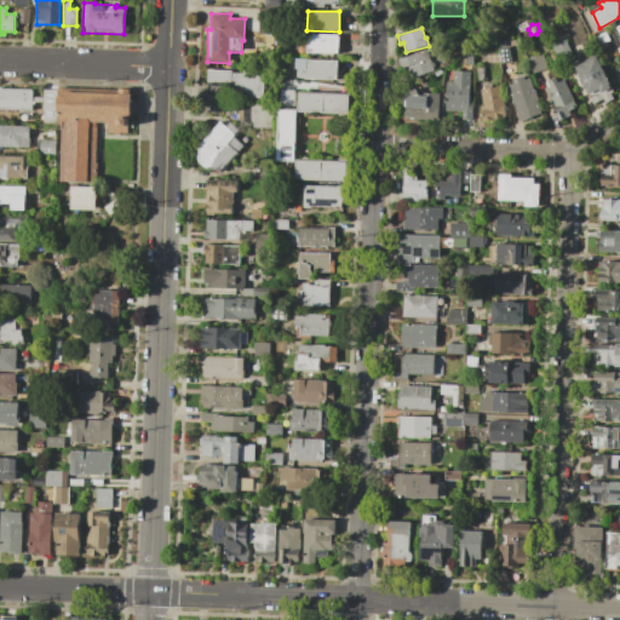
[(308,34),(339,34),(339,53),(308,53),(308,34)]
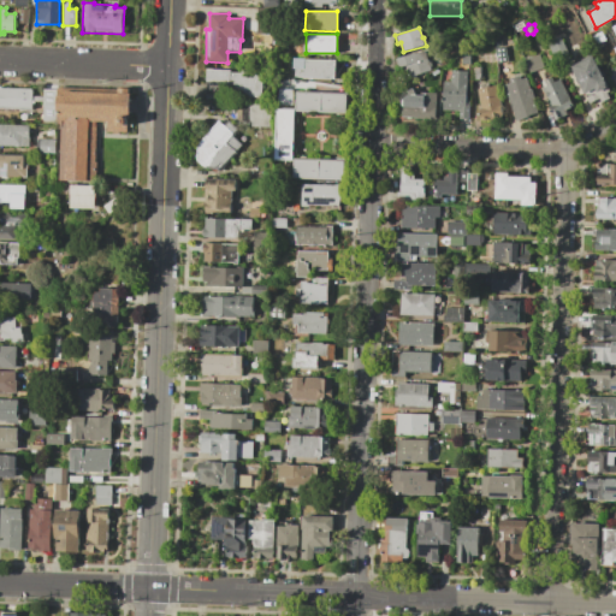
[(567,54),(555,60),(544,40),(557,34),(567,54)]
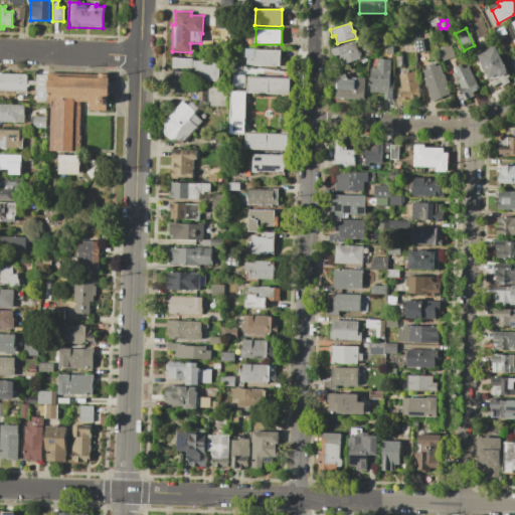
[(412,39),(411,34),(417,32),(418,38),(420,38),(423,51),(414,53),(411,40),(412,39)]
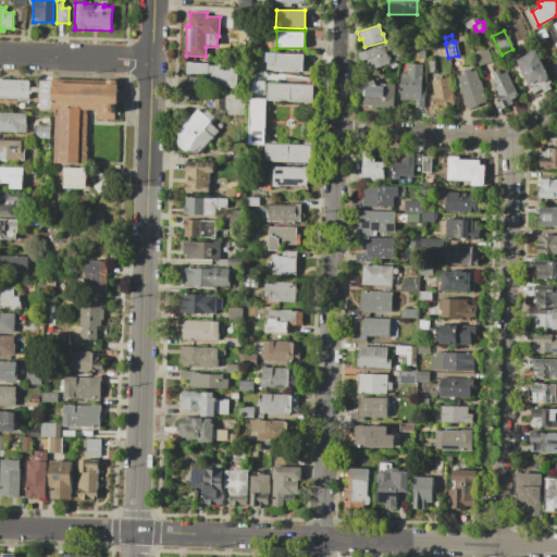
[(357,52),(383,45),(387,56),(390,56),(391,60),(388,61),(390,63),(369,70),(366,60),(360,62),(357,52)]
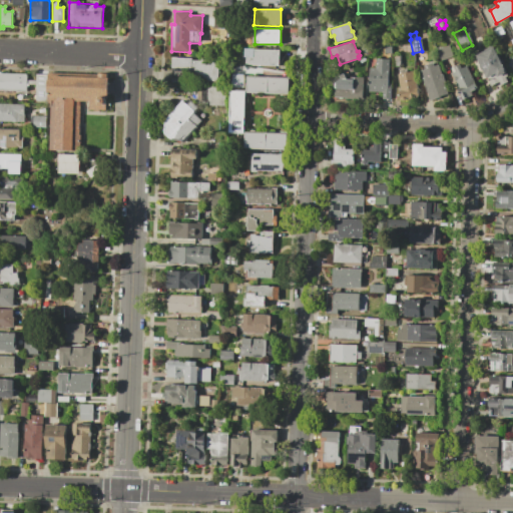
[(436,49),(448,45),(452,56),(440,60),(436,49)]
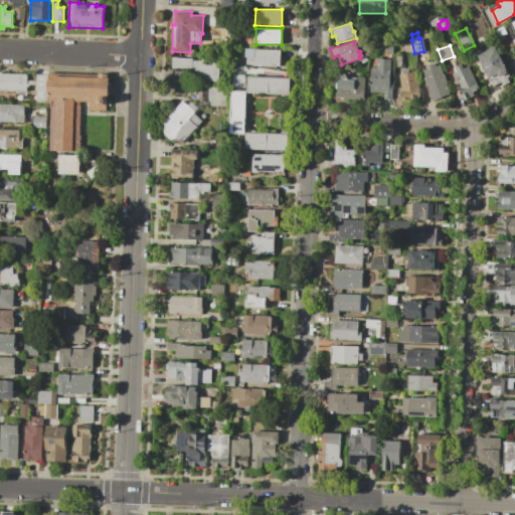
[(478,55),(487,50),(487,49),(493,46),(494,47),(495,46),(510,75),(507,77),(510,82),(503,86),(501,81),(493,86),(478,55)]
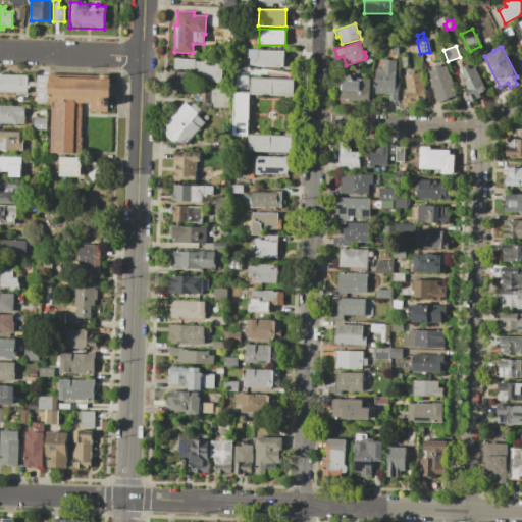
[(248,49),(258,49),(258,50),(298,51),(298,67),(249,66),(250,58),(248,58),(248,49)]
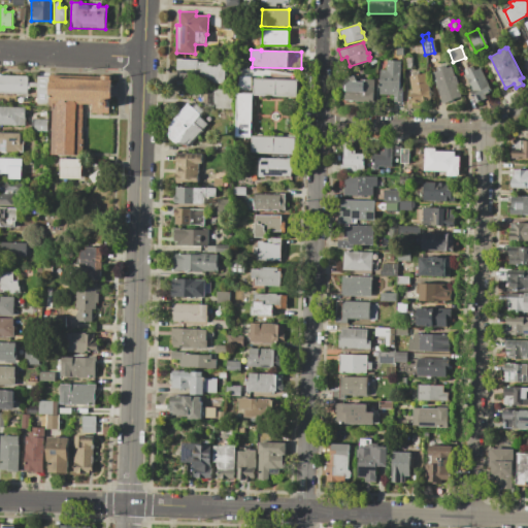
[(176,60),(197,60),(197,62),(227,62),(227,75),(224,75),(224,83),(197,83),(197,70),(176,70),(176,60)]
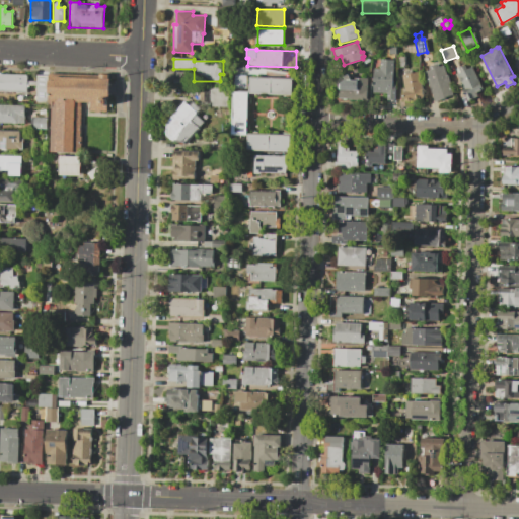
[(393,59),(392,84),(395,84),(394,100),(386,100),(387,93),(372,92),(373,68),(379,68),(380,59),(393,59)]
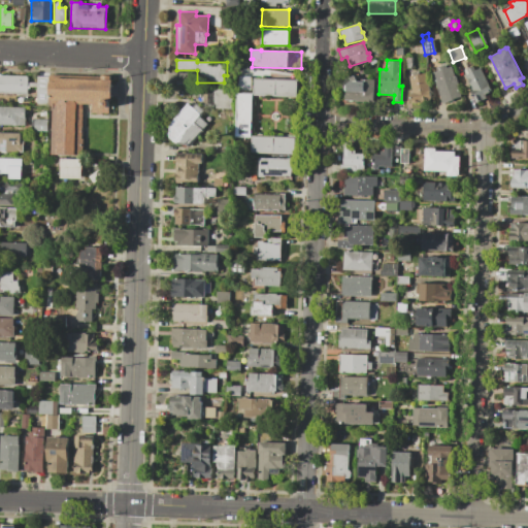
[(432,72),(436,70),(435,67),(444,64),(446,67),(452,65),(462,96),(442,103),(432,72)]
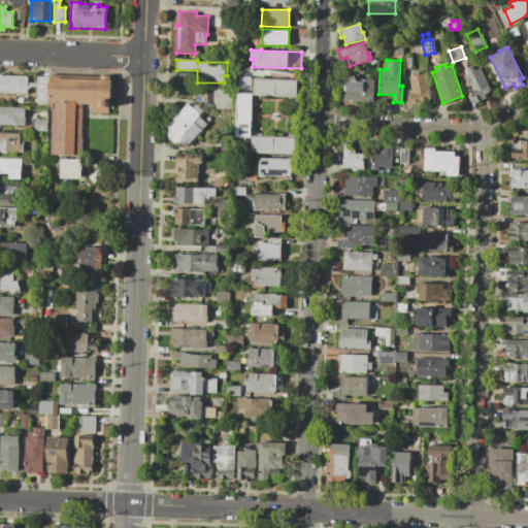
[(480,67),(492,91),(485,94),(486,97),(475,102),(469,91),(472,90),(464,75),(469,73),(467,69),(472,66),(474,70),(480,67)]
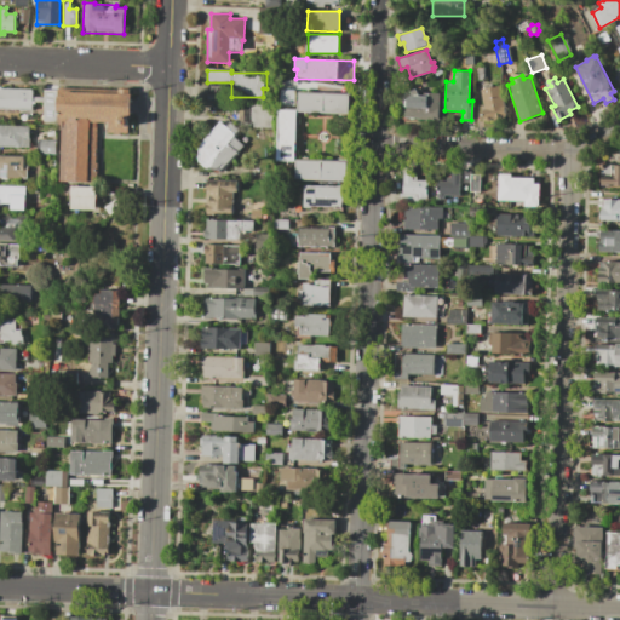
[(480,89),(500,85),(505,113),(504,114),(505,119),(484,121),(480,89)]
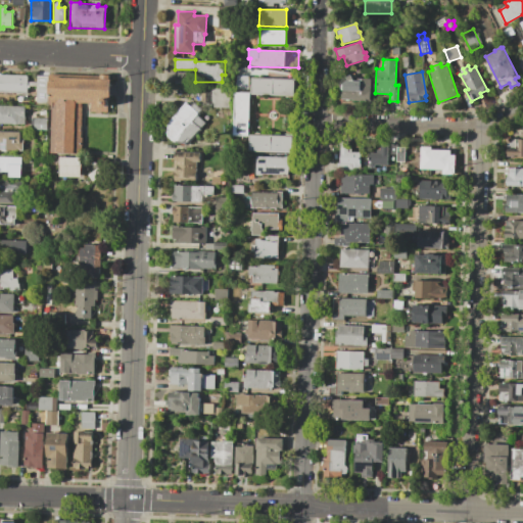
[(109,75),(97,75),(49,74),(48,109),(51,109),(50,154),(60,154),(60,153),(80,154),(80,149),(82,149),(82,137),(81,137),(82,102),(90,103),(90,112),(106,112),(106,107),(110,107),(111,79),(109,79),(109,75)]
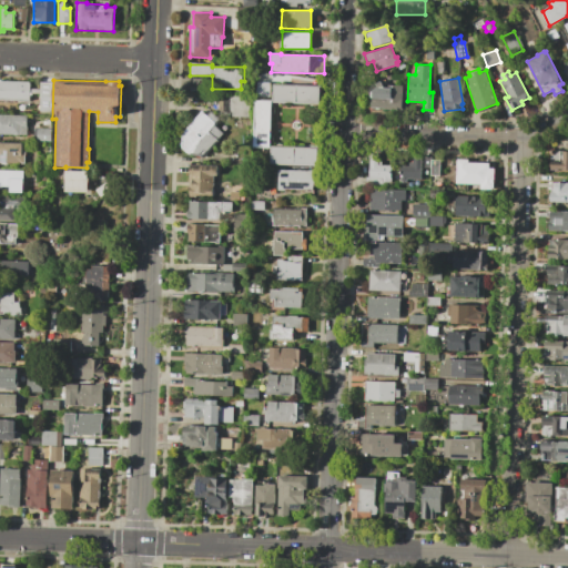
[(0,81),(30,82),(30,89),(32,89),(32,95),(30,95),(30,101),(0,100),(0,81)]
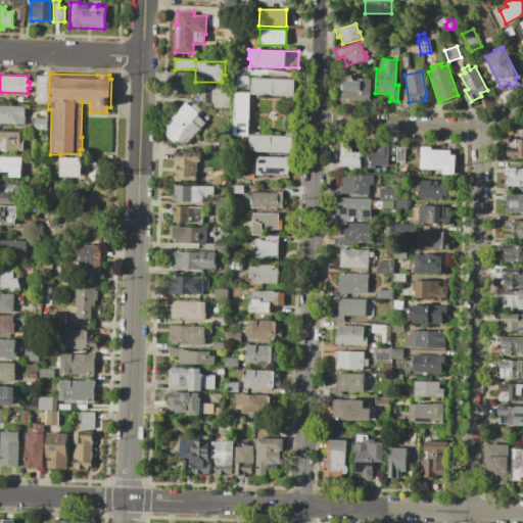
[(352,78),(369,78),(369,101),(348,100),(348,99),(339,99),(340,84),(346,80),(344,77),(348,75),(350,79),(352,78)]
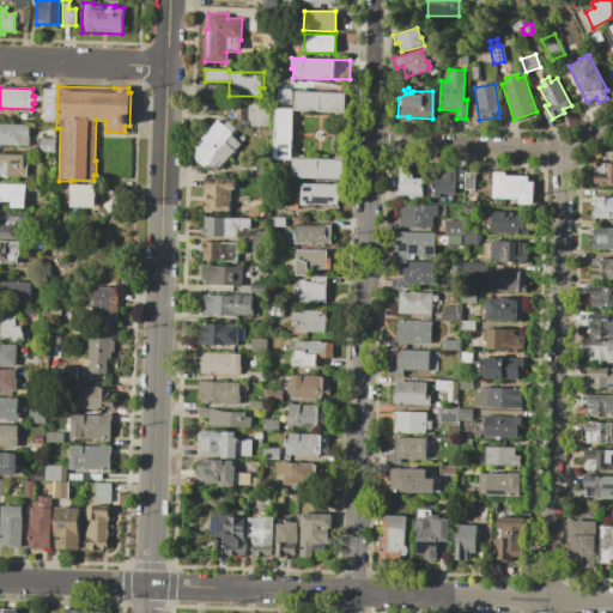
[(43,89),(56,90),(55,121),(43,121),(43,89)]
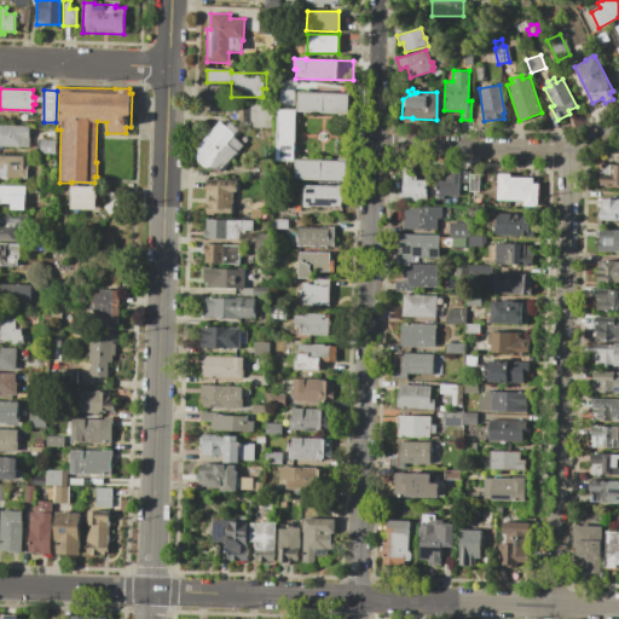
[(296,110),(298,92),(353,93),(352,113),(296,110)]
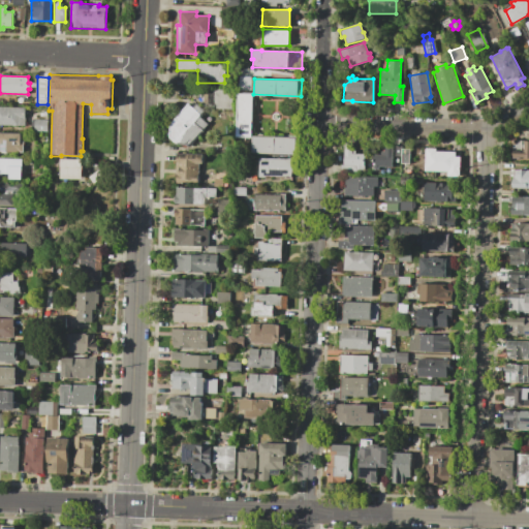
[(216,88),(232,88),(232,109),(216,109),(216,104),(213,104),(214,91),(216,91),(216,88)]
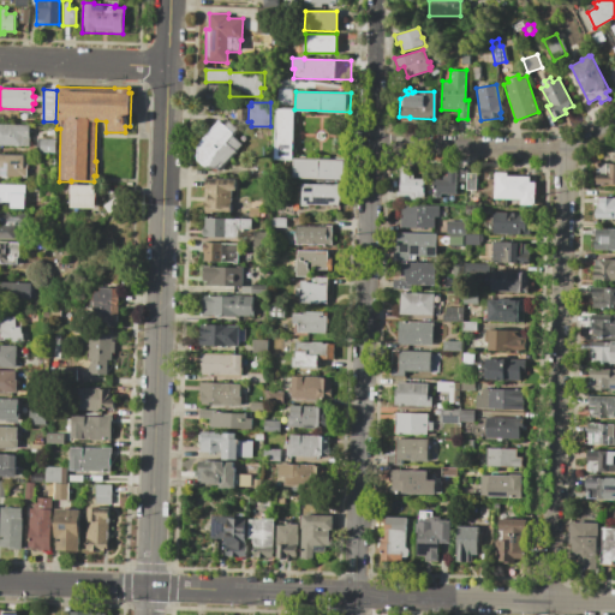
[(275,109),(294,109),(293,159),(274,159),(275,109)]
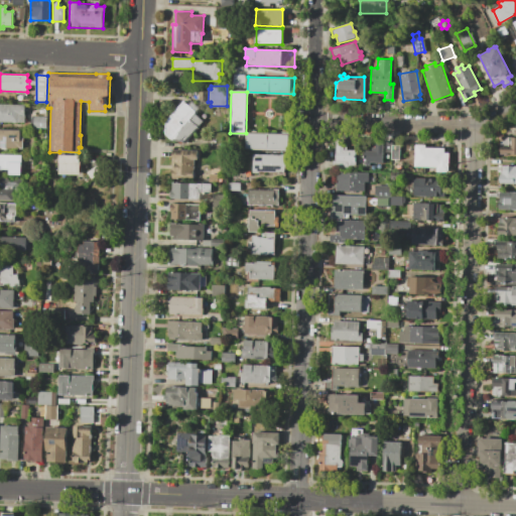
[(165,121),(170,115),(167,112),(174,105),(177,108),(183,100),(187,104),(191,100),(204,111),(200,115),(205,119),(183,143),(170,140),(164,134),(165,121)]
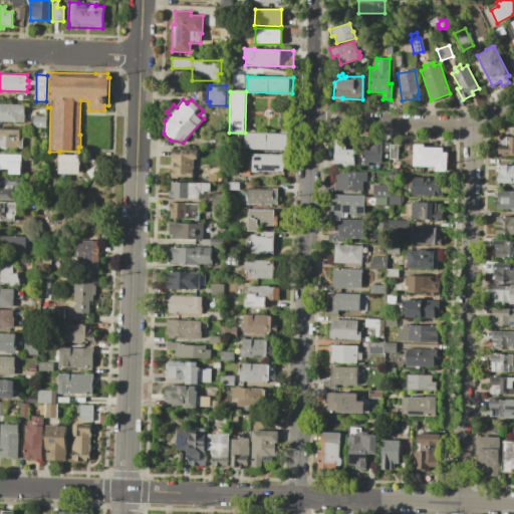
[(0,103),(24,103),(24,121),(0,121),(0,103)]
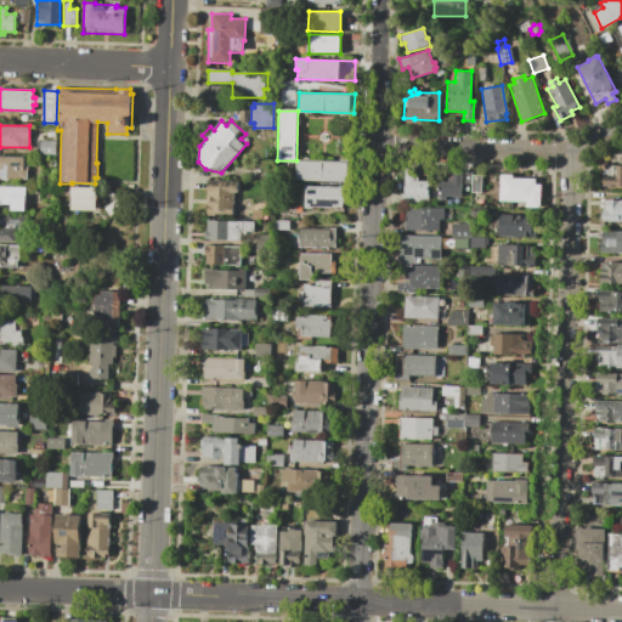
[(40,140),(56,140),(55,154),(40,154),(40,140)]
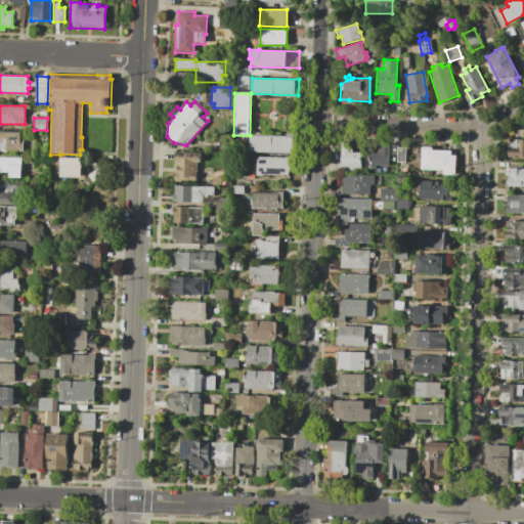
[(0,131),(20,132),(20,139),(23,139),(23,150),(0,149),(0,131)]
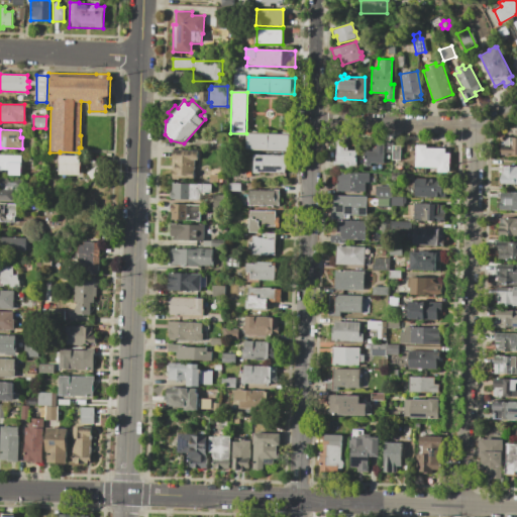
[(246,133),(291,134),(291,150),(246,149),(246,133)]
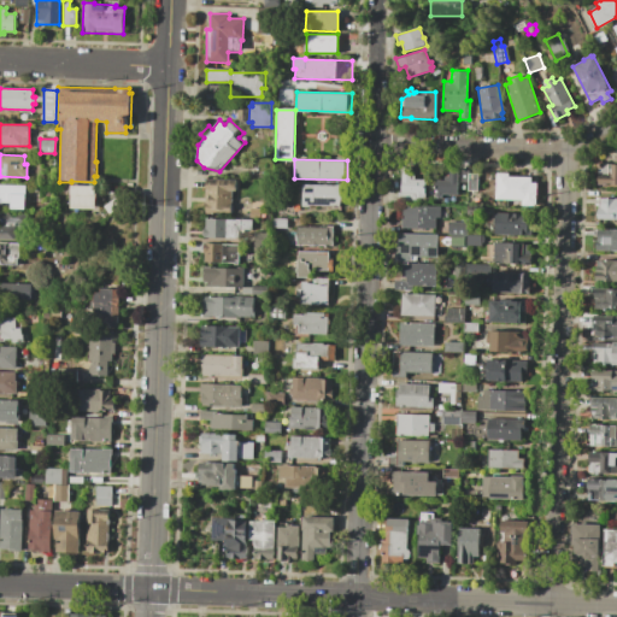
[(603,164),(616,164),(616,184),(609,184),(609,187),(598,187),(598,169),(597,168),(597,166),(597,165),(597,164),(597,163),(598,162),(599,162),(600,162),(601,162),(603,163),(603,164)]
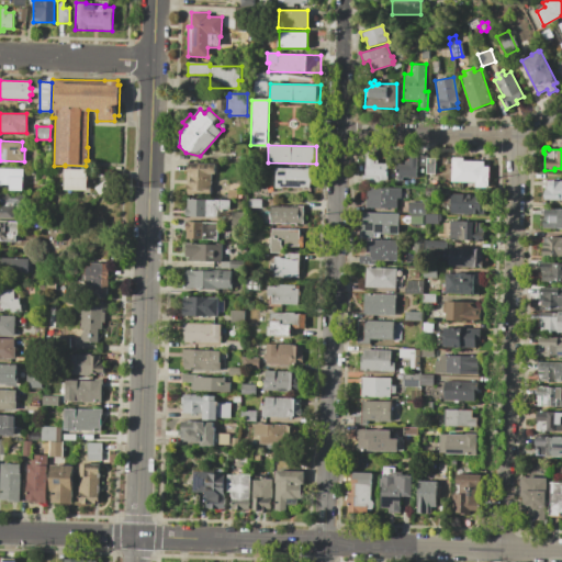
[(364,153),(375,153),(375,159),(378,159),(378,163),(386,163),(386,181),(379,180),(379,184),(361,184),(361,176),(364,176),(364,153)]
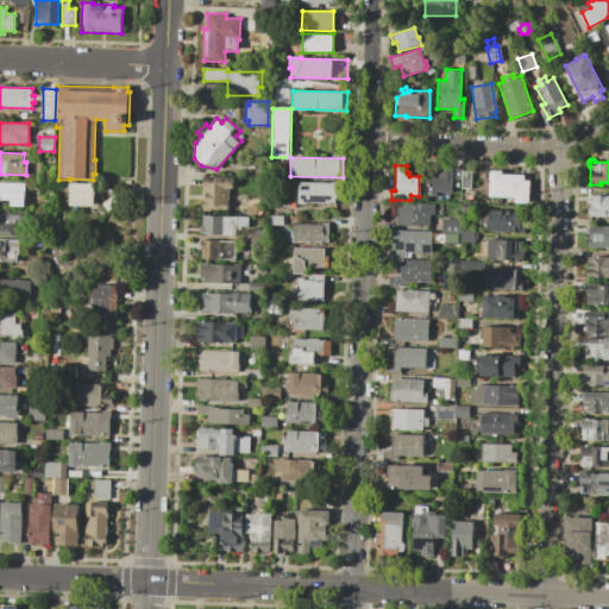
[(428,177),(441,177),(441,167),(452,167),(451,192),(428,192),(428,177)]
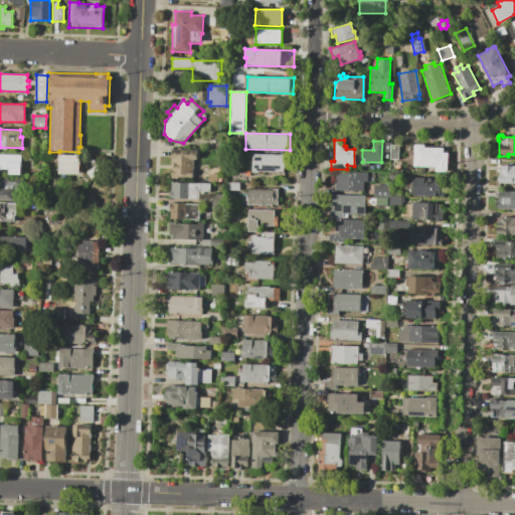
[(413,144),(424,145),(424,147),(444,148),(444,152),(448,152),(447,172),(436,172),(436,167),(413,166),(413,144)]
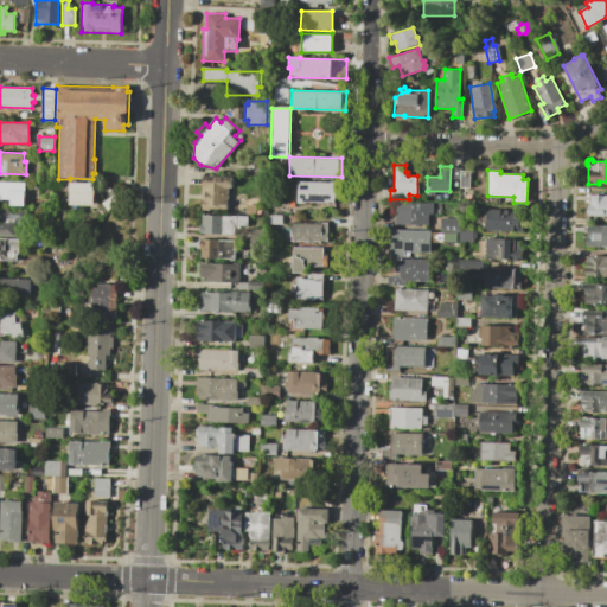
[(460,171),(460,179),(460,187),(470,187),(470,171),(460,171)]
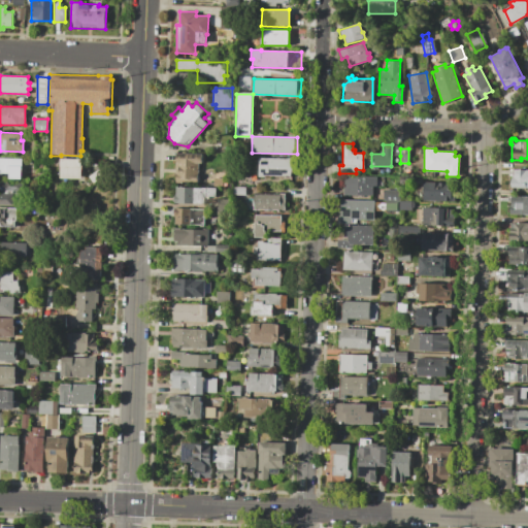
[(176,153),(202,154),(201,164),(198,164),(197,183),(175,183),(176,153)]
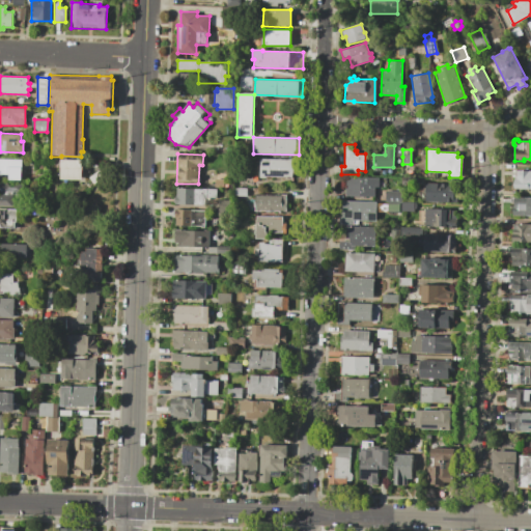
[(0,159),(23,160),(22,179),(9,179),(9,174),(1,174),(1,175),(0,175),(0,159)]
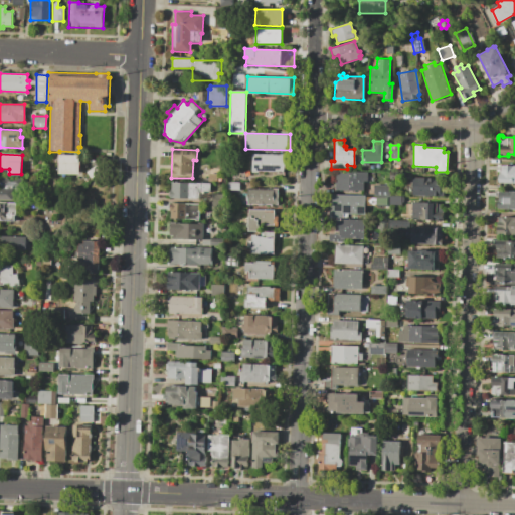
[(252,154),(280,155),(280,154),(285,154),(285,171),(279,171),(279,172),(259,172),(259,173),(251,173),(252,168),(247,168),(248,160),(252,160),(252,154)]
